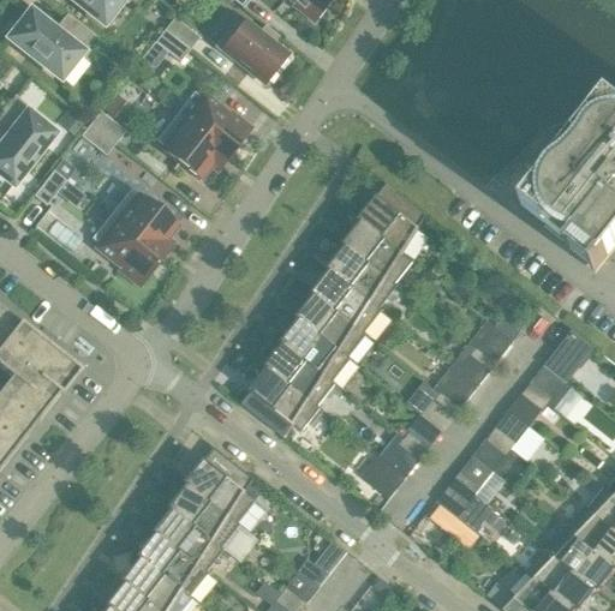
[(126,0),(75,0),(102,22),(120,0),(126,0)]
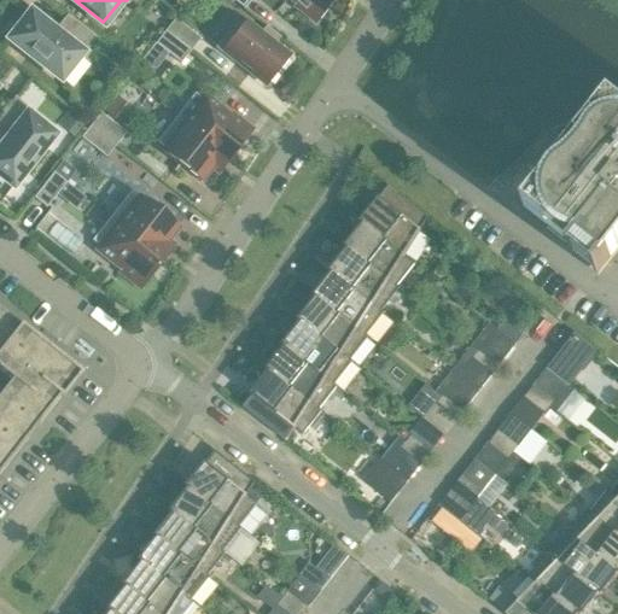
[(295,0),(293,1),(316,19),(331,0),(295,0)]
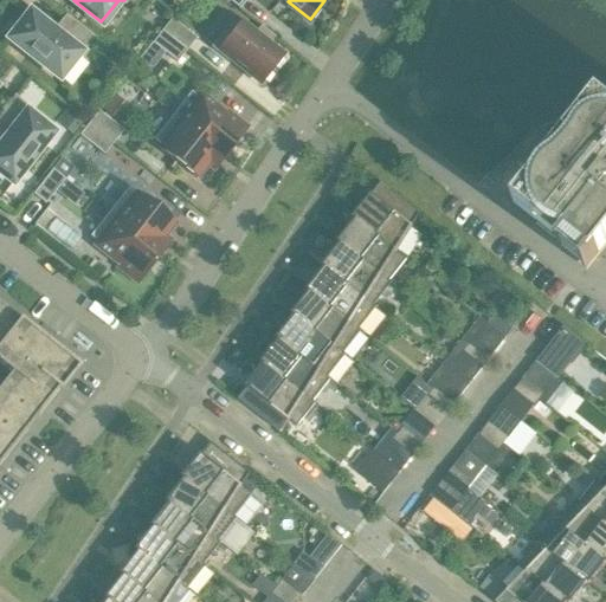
[(82,53),(95,37),(65,14),(53,28),(28,10),(18,24),(14,21),(11,23),(8,25),(7,27),(7,31),(10,34),(8,36),(58,76),(78,51),(82,53)]
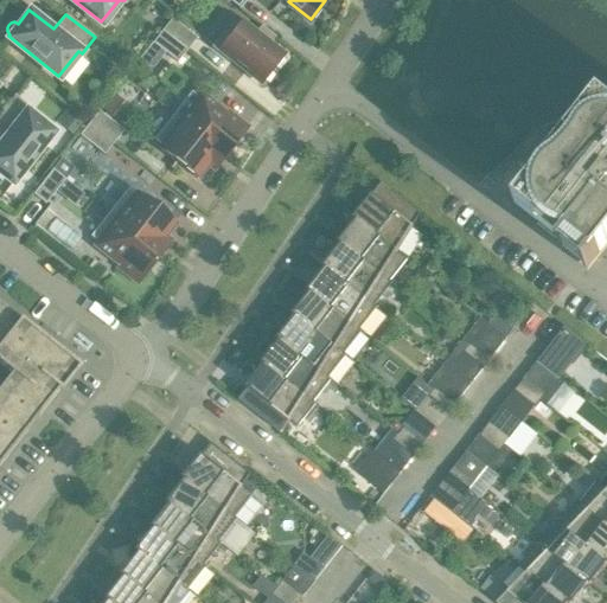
[(196,36),(171,15),(161,27),(186,47),(196,36)]
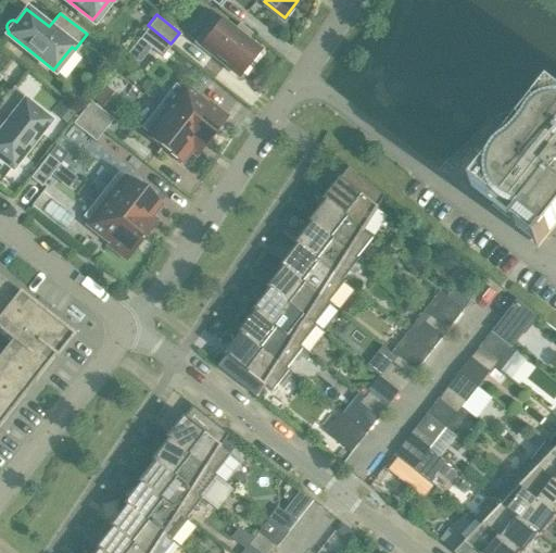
[(260,49),(245,38),(252,30),(239,21),(232,27),(219,17),(210,28),(205,25),(193,40),(211,54),(212,52),(240,74),(260,49)]
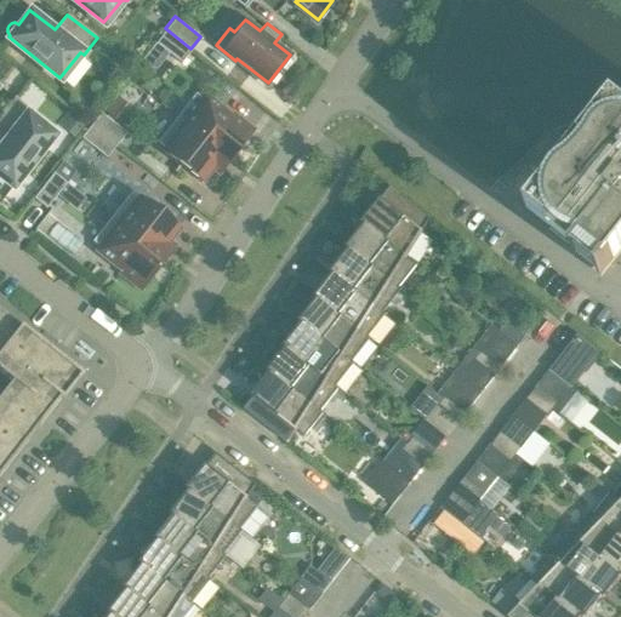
[(191,49),(165,28),(155,41),(181,61),(191,49)]
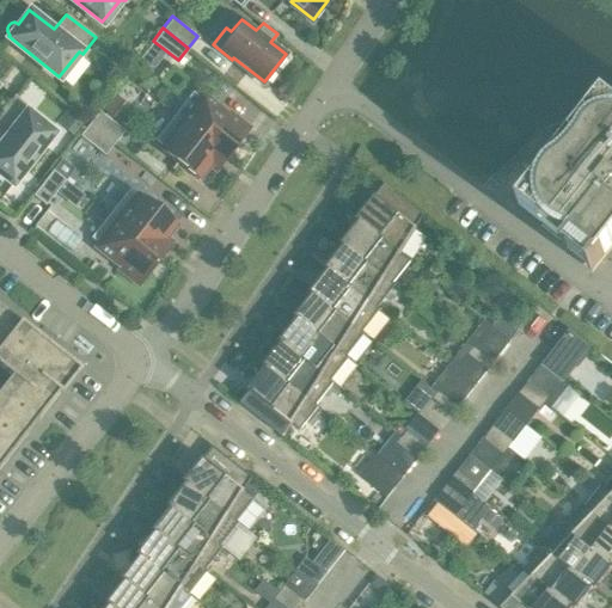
[(250,127),(227,110),(226,111),(203,93),(201,97),(193,91),(175,114),(220,149),(219,149),(227,155),(250,127)]
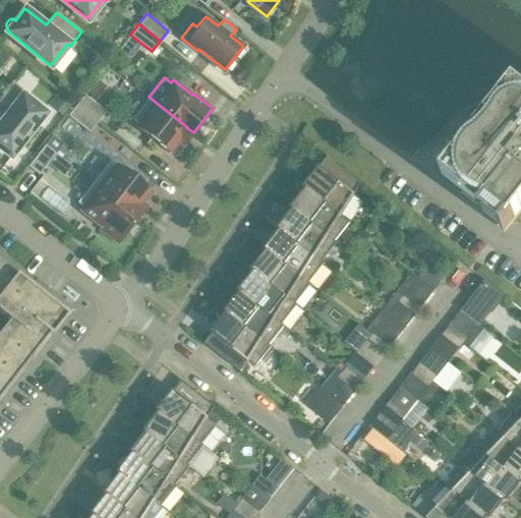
[(520,84),(514,79),(497,101),(494,101),(489,101),(485,101),(482,101),(479,102),(476,102),(470,104),(466,106),(461,108),(457,111),(454,114),(451,116),(449,119),(444,124),(440,129),(436,133),(431,137),(424,142),(421,147),(418,151),(443,170),(441,173),(464,190),(466,188),(484,204),(480,209),(504,227),(520,205),(520,84)]
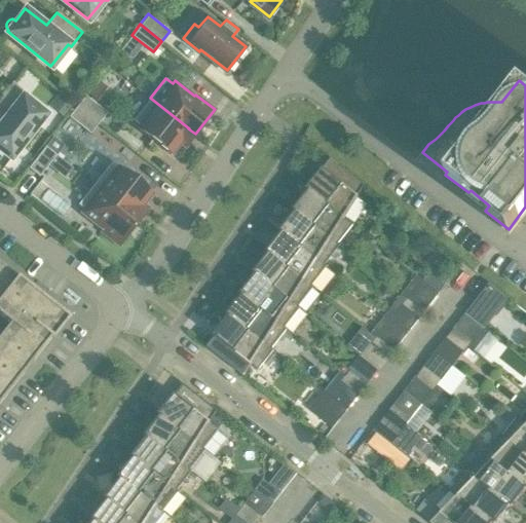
[(0,148),(10,156),(45,113),(24,96),(26,92),(11,81),(0,96),(0,113),(4,117),(0,122),(0,148)]
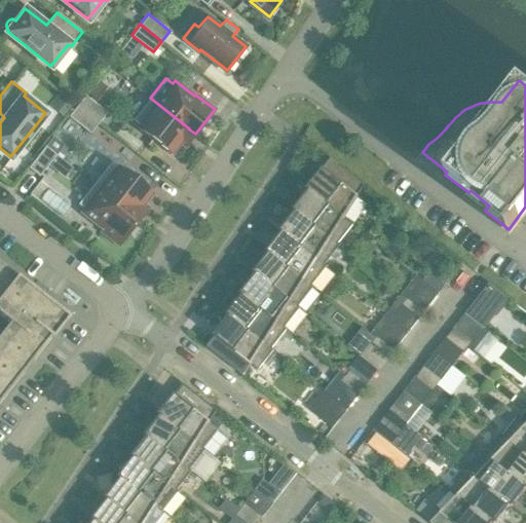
[(98,121),(106,111),(85,94),(77,105),(98,121)]
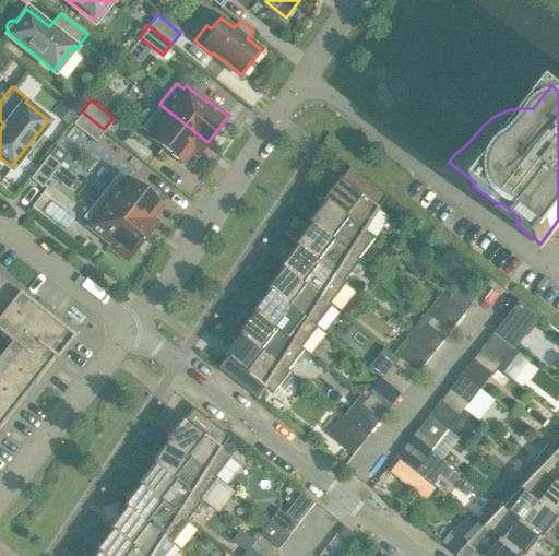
[(200,137),(201,137),(159,104),(141,127),(149,132),(146,135),(180,162),(191,149),(199,154),(207,142),(200,137)]
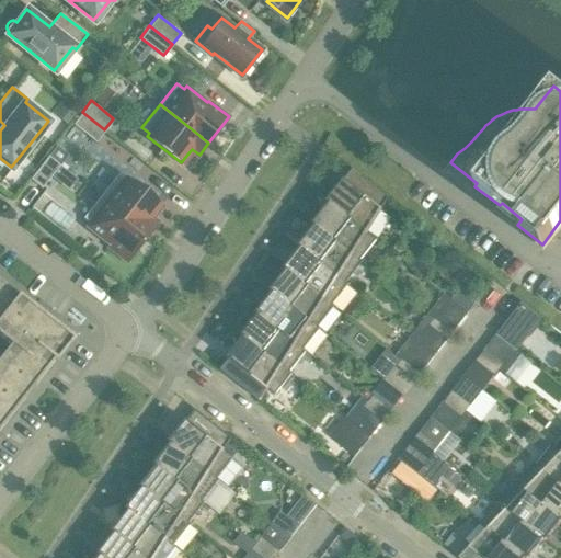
[(104,129),(82,112),(73,123),(95,140),(104,129)]
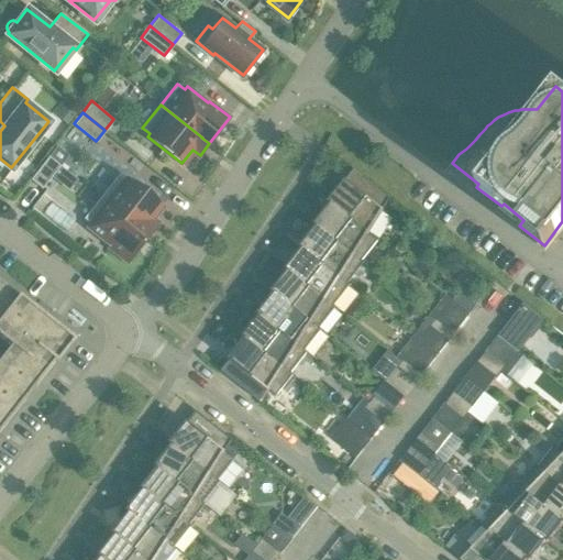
[(42,187),(59,164),(48,155),(30,177),(42,187)]
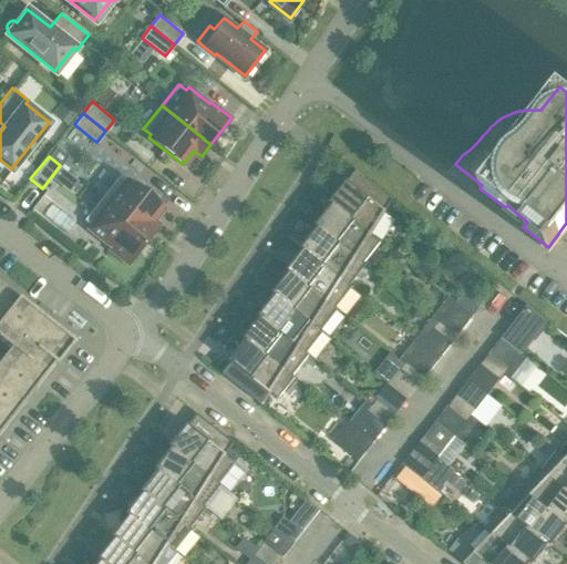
[(381,239),(371,232),(393,197),(357,168),(336,194),(338,196),(332,203),(380,239),(381,239)]
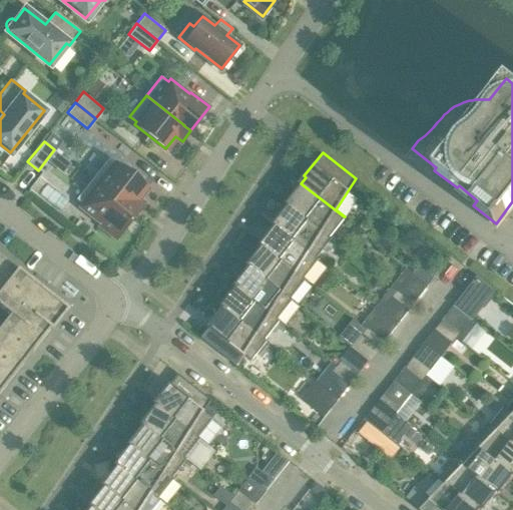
[(138,197),(147,184),(116,160),(114,163),(107,157),(91,178),(129,208),(129,207),(136,212),(144,202),(138,197)]
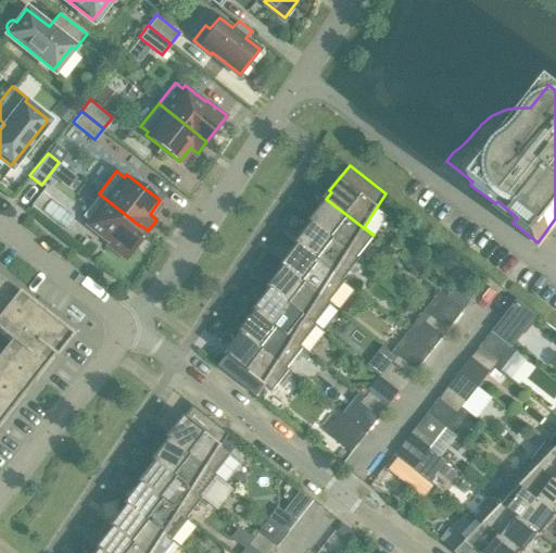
[(140,226),(99,193),(83,214),(90,220),(88,223),(109,239),(106,241),(127,258),(148,230),(140,225),(140,226)]
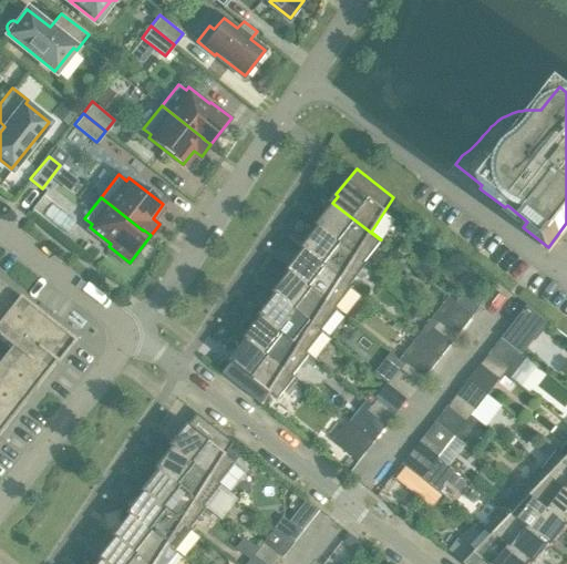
[(380,239),(332,203),(321,216),(323,218),(318,225),(366,263),(367,262),(364,260),(380,239)]
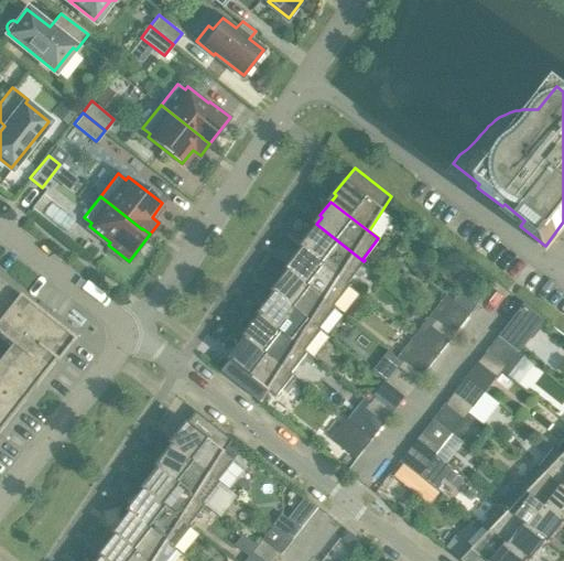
[(364,261),(316,224),(306,238),(307,239),(303,247),(349,283),(350,283),(348,281),(364,261)]
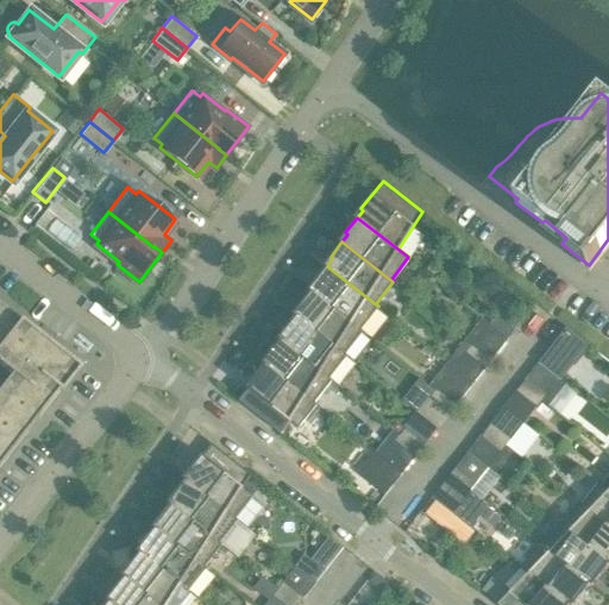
[(377,306),(327,266),(315,281),(318,283),(312,290),(362,329),(363,329),(360,327),(377,306)]
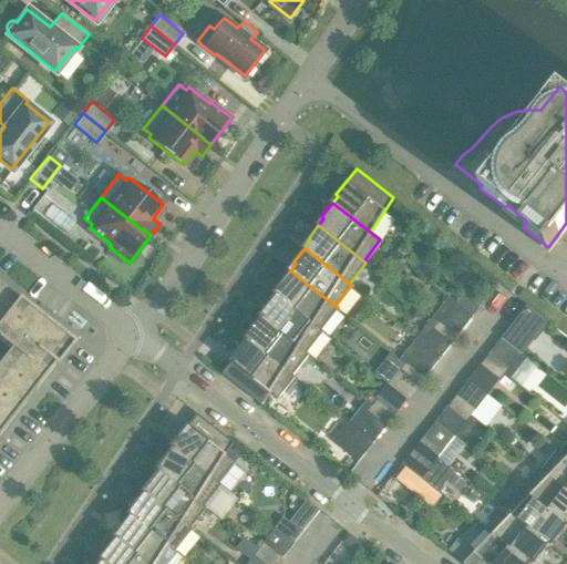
[(337,307),(290,270),(279,285),(281,286),(276,293),(323,330),(323,329),(321,328),(337,307)]
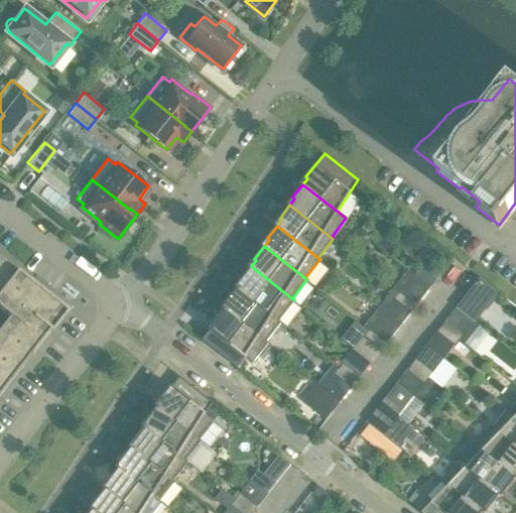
[(63,308),(42,292),(0,258),(0,308),(8,315),(1,325),(0,325),(0,389),(21,362),(63,308)]
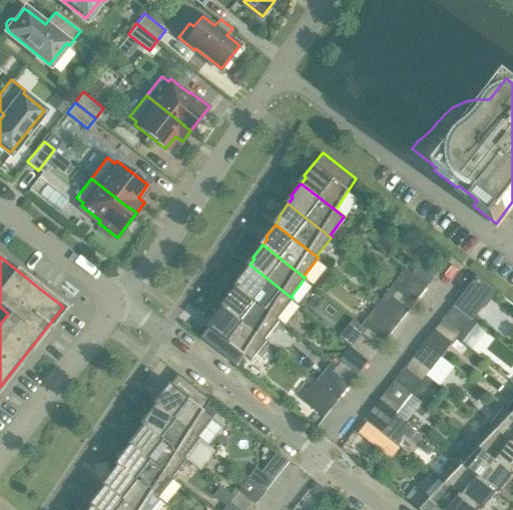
[(293,299),(249,265),(239,278),(241,279),(236,286),(280,319),(278,317),(293,299)]
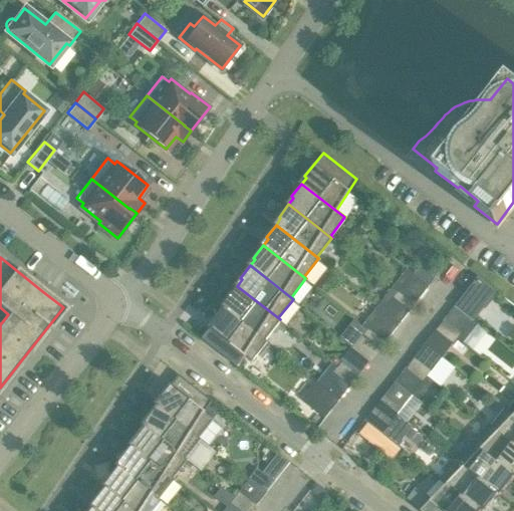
[(415,302),(429,284),(407,266),(393,285),(415,302)]
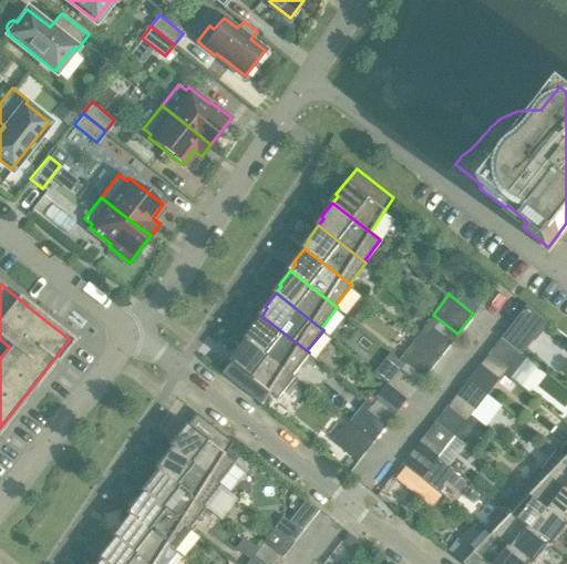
[(441,355),(457,334),(433,315),(416,336),(441,355)]
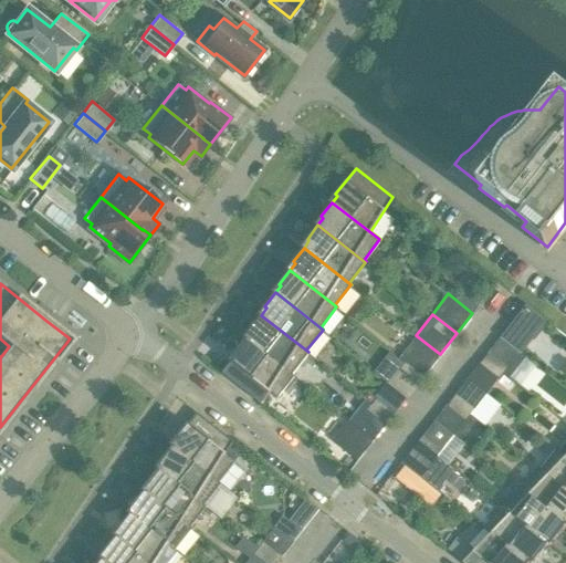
[(308,352),(261,315),(250,329),(252,331),(247,337),(294,375),(294,374),(292,373),(308,352)]
